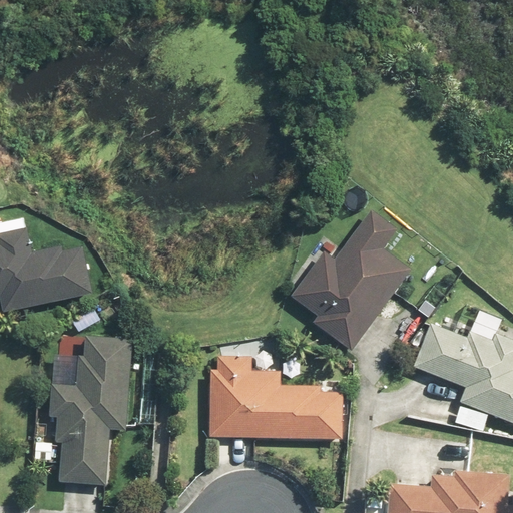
[(355,351),(409,271),(381,252),(397,228),(366,207),(332,259),(320,250),(289,297),(317,315),(312,323),(355,351)]
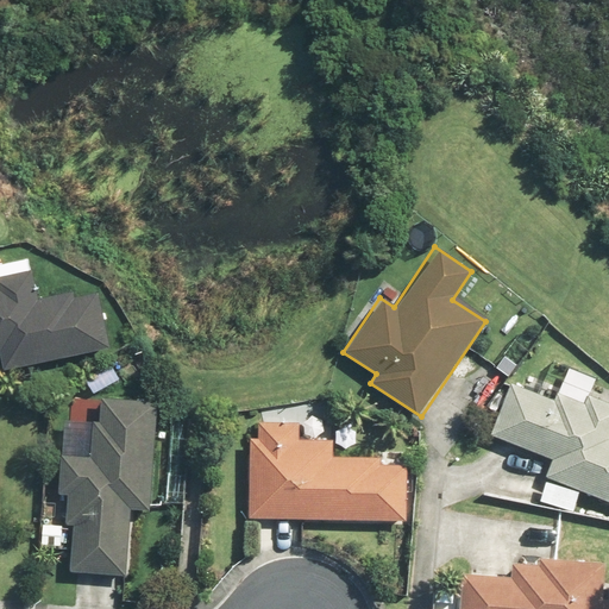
[(0,370),(111,344),(99,294),(76,299),(75,295),(42,303),(33,270),(0,278),(0,370)]
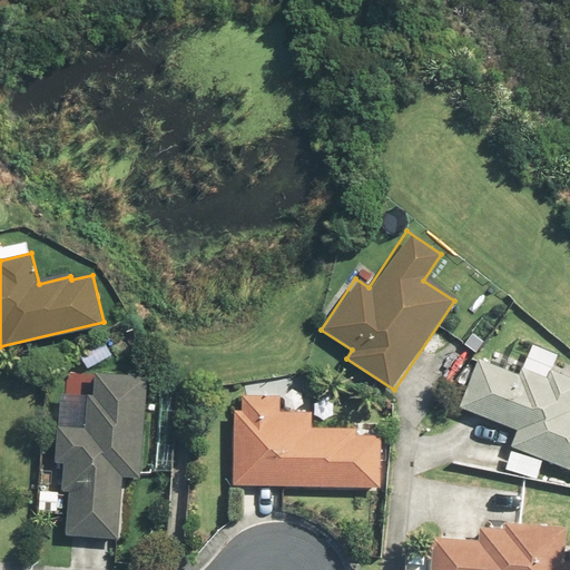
[(479,357),(464,410),(520,432),(504,471),(534,483),(542,462),(569,472),(569,375),(553,369),(558,357),(521,343),(510,370),(479,357)]
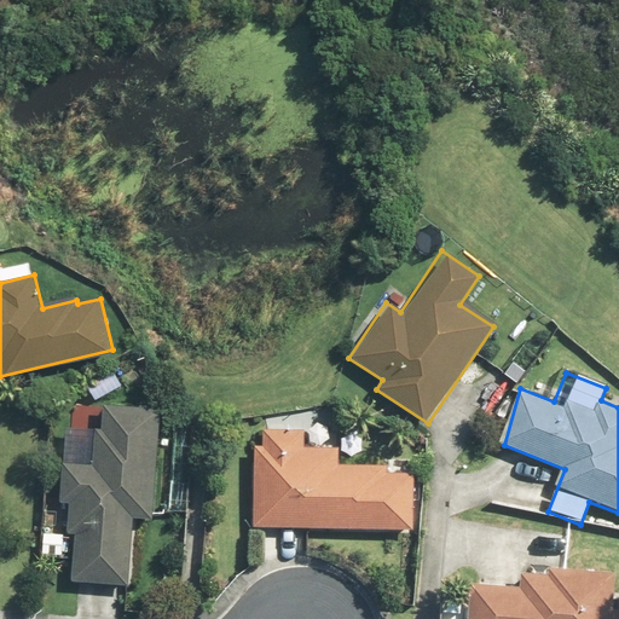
[(152,522),(158,412),(99,409),(97,464),(64,462),(63,502),(71,502),(69,532),(79,533),(75,584),(131,588),(134,521),(152,522)]
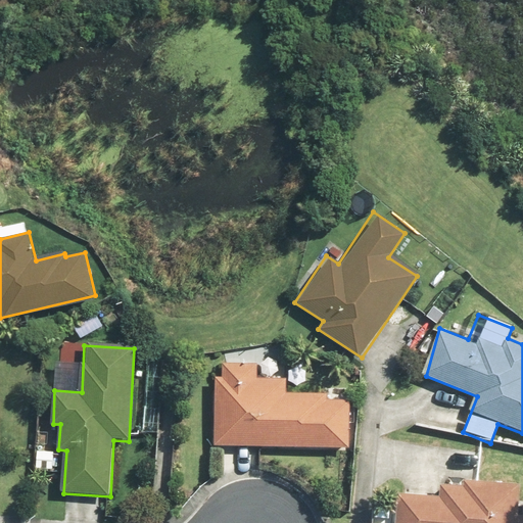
[(259,364),(214,363),(214,445),(350,450),(352,400),(329,399),(329,392),(286,390),(286,378),(258,377),(259,364)]
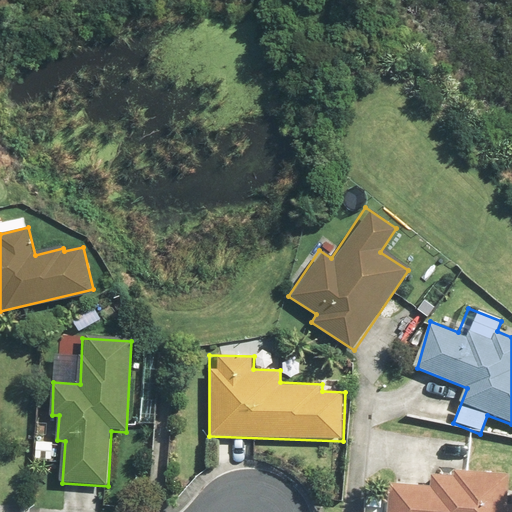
[(390,482),(387,511),(511,511),(511,504),(507,504),(510,473),(452,468),(451,475),(433,474),(432,486),(390,482)]
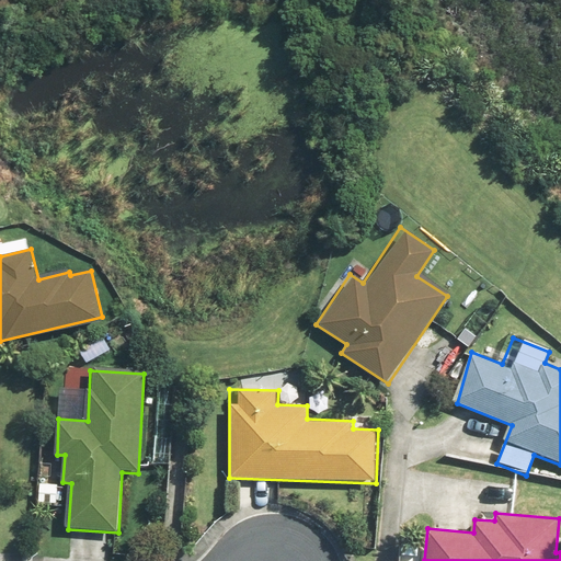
All buildings are outlined.
